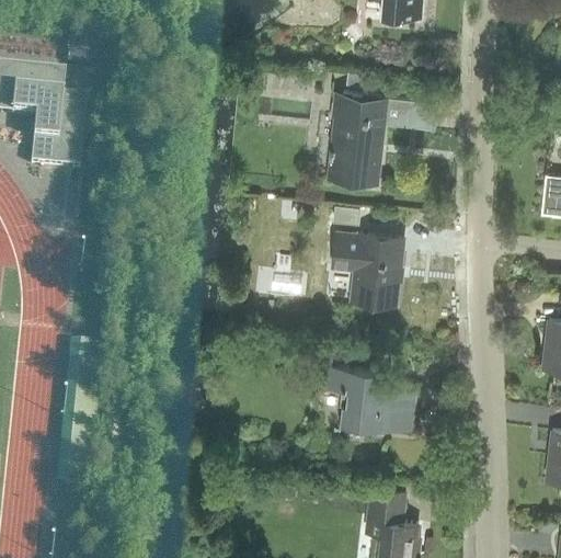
[(147,18),(147,0),(134,0),(134,16),(147,18)]
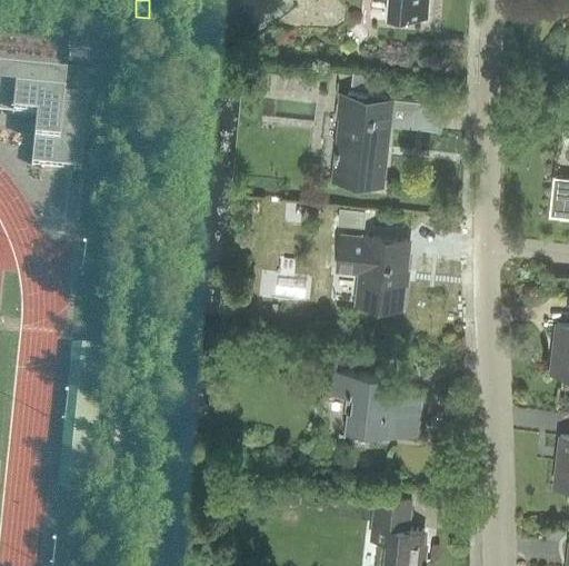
[(426,21),(428,0),(392,0),(391,19),(426,21)]
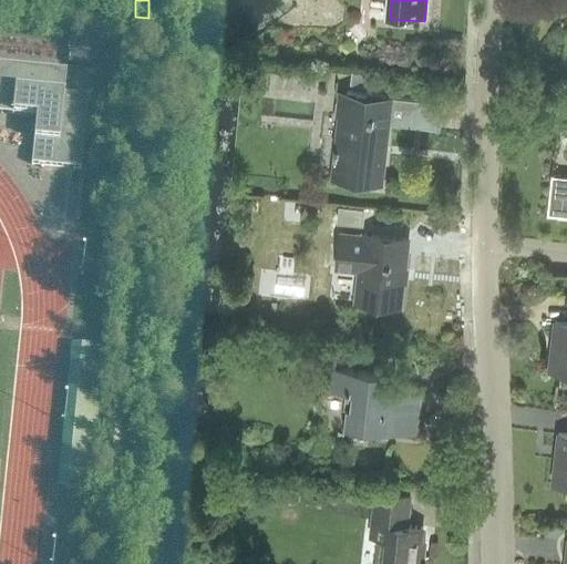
[(66,57),(91,61),(93,61),(94,48),(95,48),(69,43),(69,44),(66,57)]
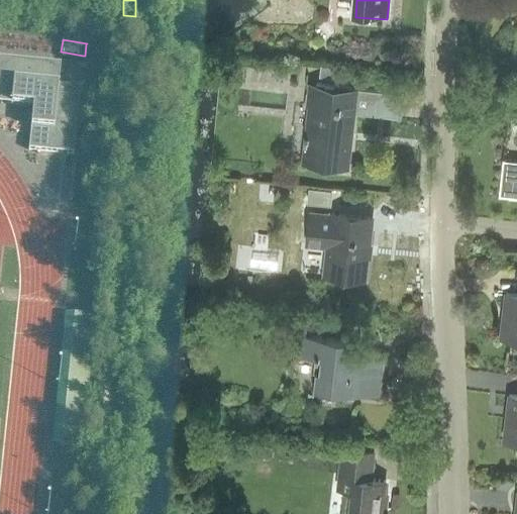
[(60,71),(0,65),(0,109),(32,113),(28,157),(73,161),(79,94),(58,92),(60,71)]
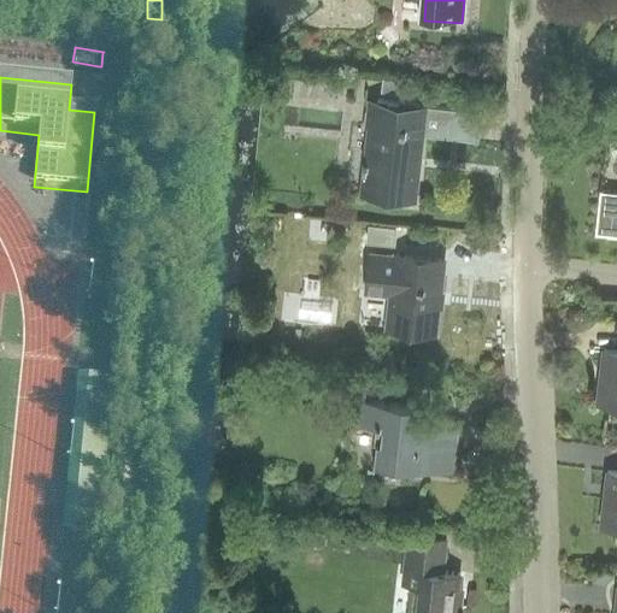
[(401,81),(382,78),(380,92),(400,94),(401,81)]
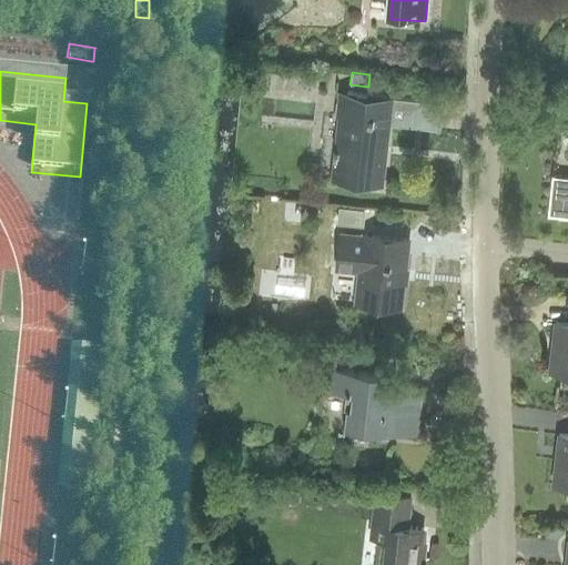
[(417,130),(421,102),(340,93),(336,119),(341,119),(334,180),(383,184),(386,158),(382,158),(385,125),(417,130)]
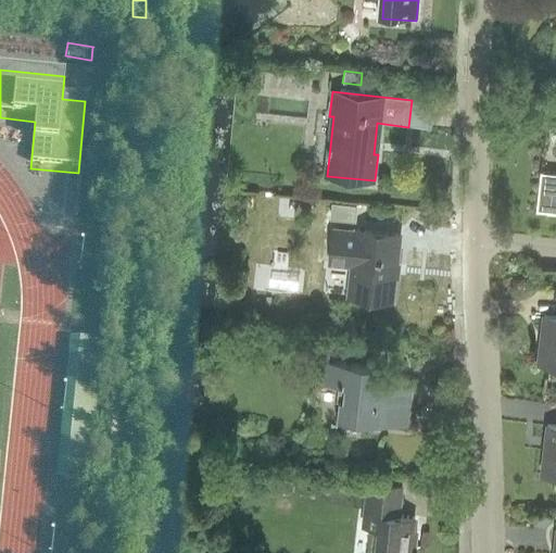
[(555,175),(542,174),(538,212),(555,213),(555,175)]
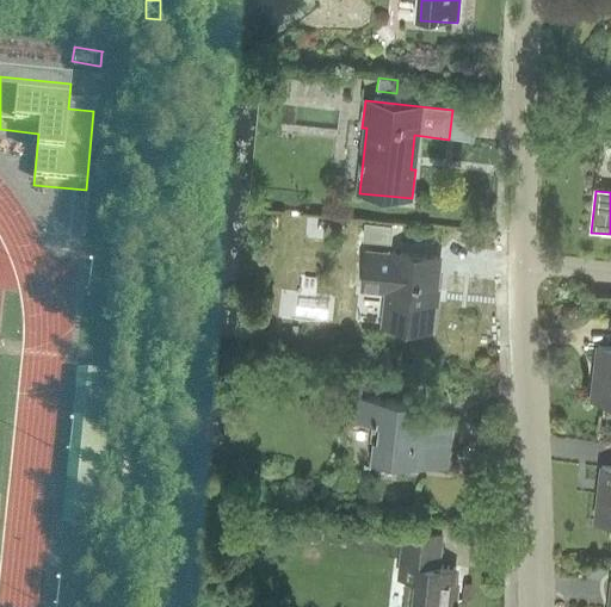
[(392,247),(394,228),(365,224),(363,242),(392,247)]
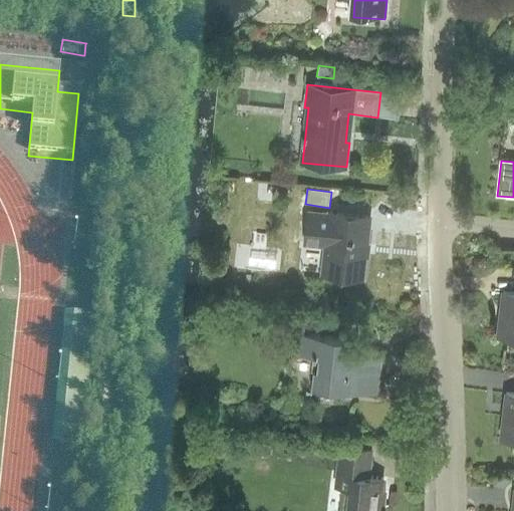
[(363,279),(370,219),(330,215),(330,216),(310,214),(306,245),(326,247),(323,275),(363,279)]
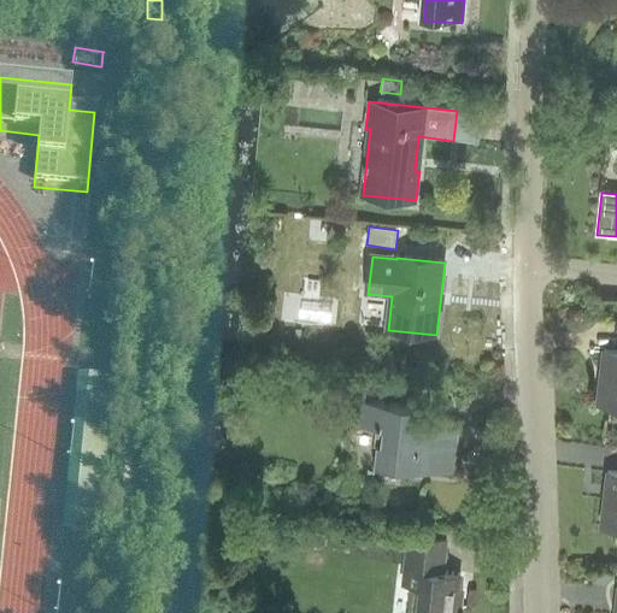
[(616,354),(605,353),(599,406),(616,407),(616,354)]
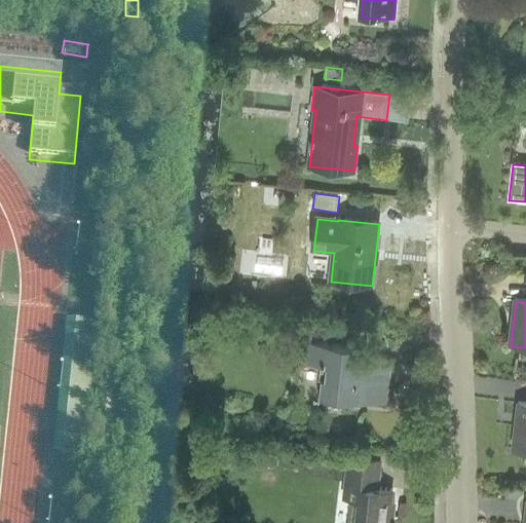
[(379,405),(383,369),(351,366),(353,348),(304,342),(302,364),(325,366),(322,399),(379,405)]
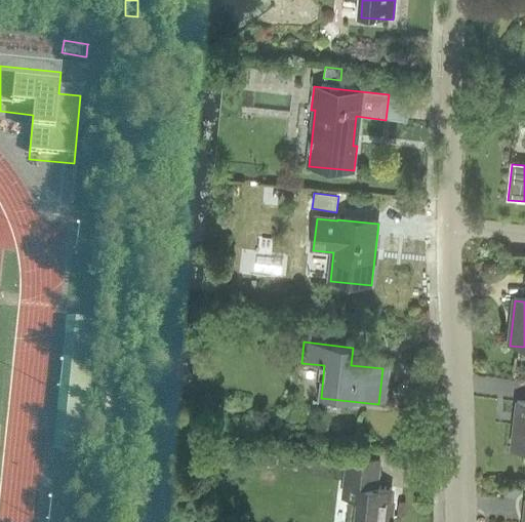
[(524,404),(518,404),(513,450),(524,450),(524,404)]
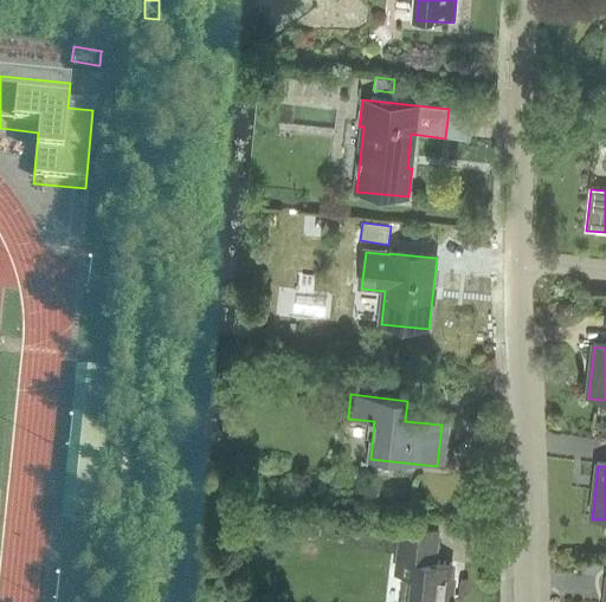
[(420,545),(421,531),(403,530),(398,576),(416,578),(412,601),(447,601),(452,565),(433,564),(436,548),(420,545)]
